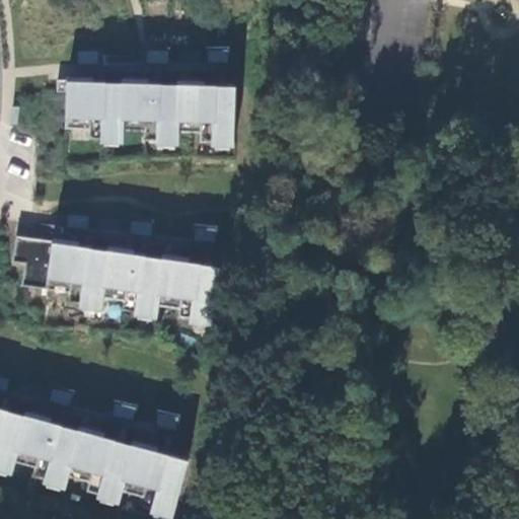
[(208,60),(228,60),(229,49),(208,49),(208,60)]
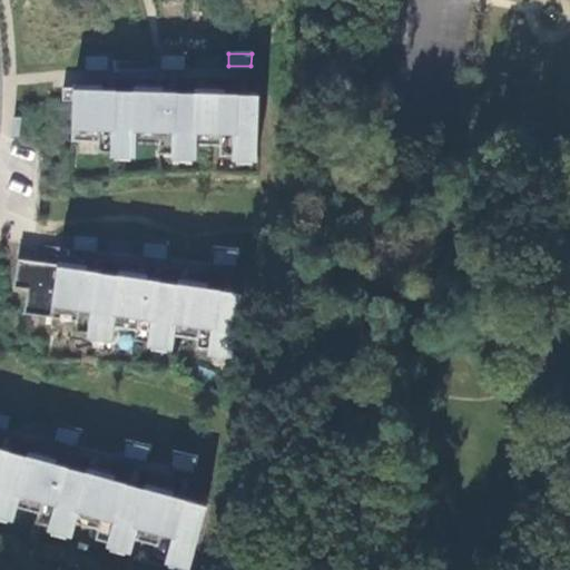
[(87,68),(108,68),(108,55),(87,55),(87,68)]
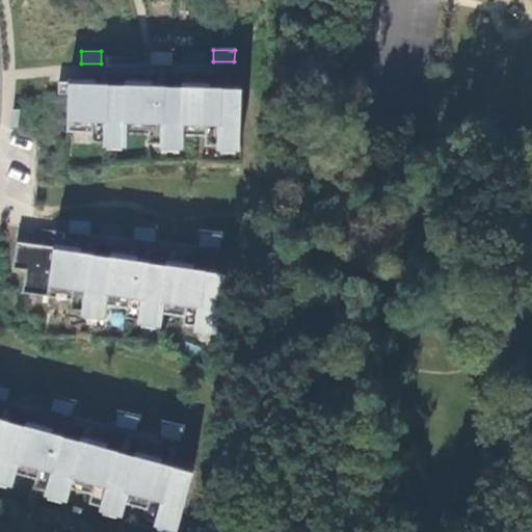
[(153,62),(174,62),(174,51),(153,51),(153,62)]
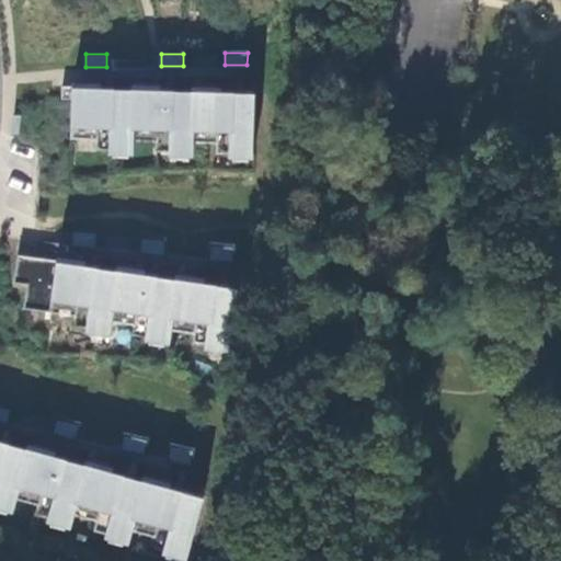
[(191,65),(218,65),(218,55),(191,55),(191,65)]
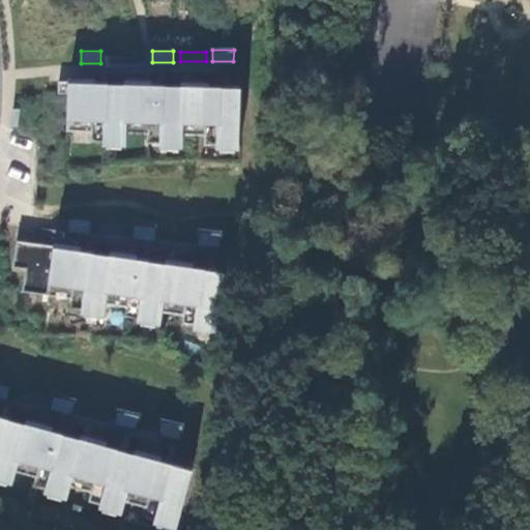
[(238,148),(240,89),(208,88),(208,83),(182,82),(182,87),(151,86),(151,81),(126,80),(126,85),(94,84),(94,79),(70,78),(69,81),(58,81),(58,92),(69,92),(68,129),(91,130),(90,140),(104,140),(102,144),(126,145),(127,130),(147,131),(147,141),(159,142),(159,146),(182,147),(182,133),(205,134),(205,144),(216,144),(216,148),(238,148)]
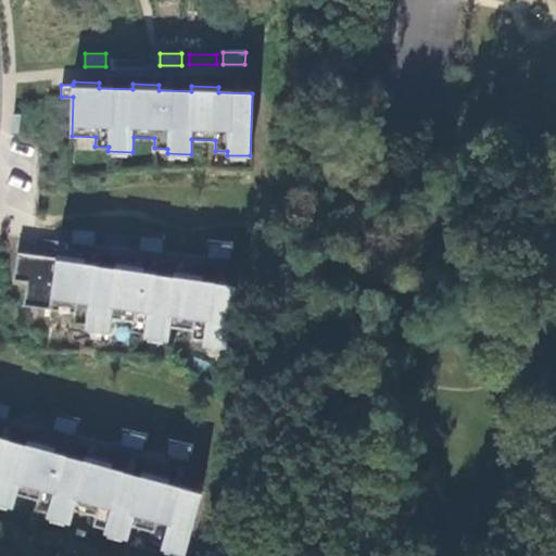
[(72,241),(95,243),(97,230),(73,228),(72,241)]
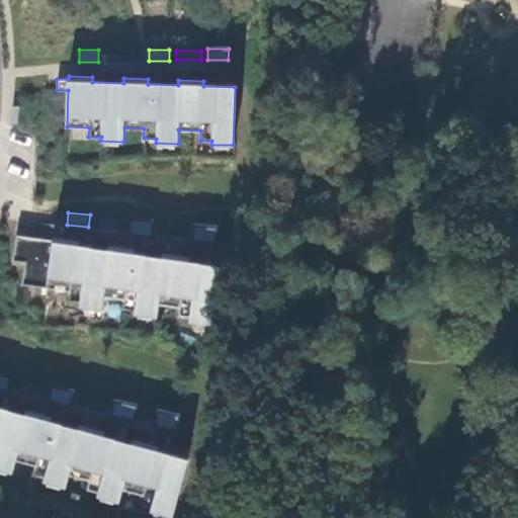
[(97,228),(122,230),(123,220),(98,217),(97,228)]
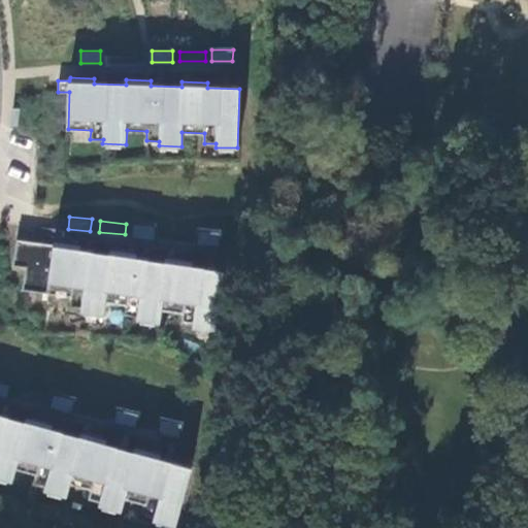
[(132,235),(155,237),(157,226),(134,223),(132,235)]
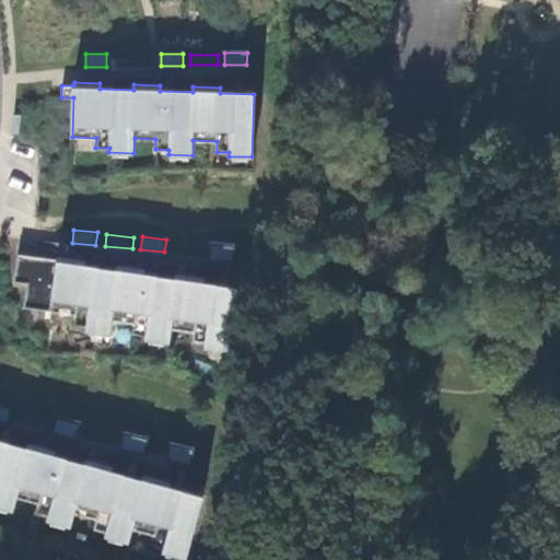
[(210,256),(232,258),(233,245),(211,244),(210,256)]
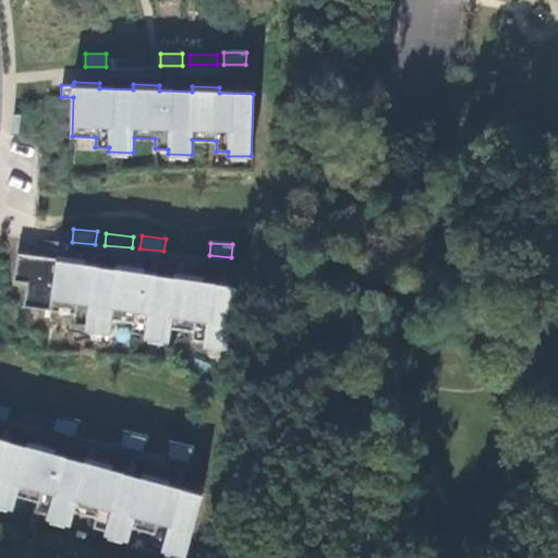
[(227,350),(235,287),(202,281),(203,276),(177,273),(176,278),(143,274),(143,267),(118,264),(117,269),(84,265),(85,259),(59,255),(59,258),(19,253),(14,279),(27,281),(24,305),(74,313),(73,323),(86,325),(85,329),(110,332),(112,318),(134,322),(132,331),(145,334),(145,338),(168,341),(170,327),(194,330),(192,340),(204,342),(204,347),(227,350)]
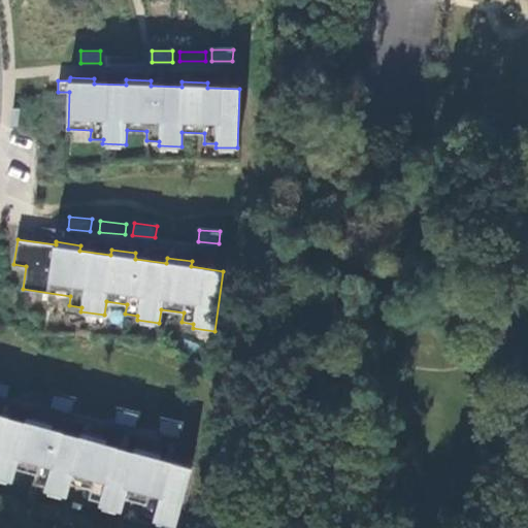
[(0,394),(8,396),(10,385),(0,383),(0,394)]
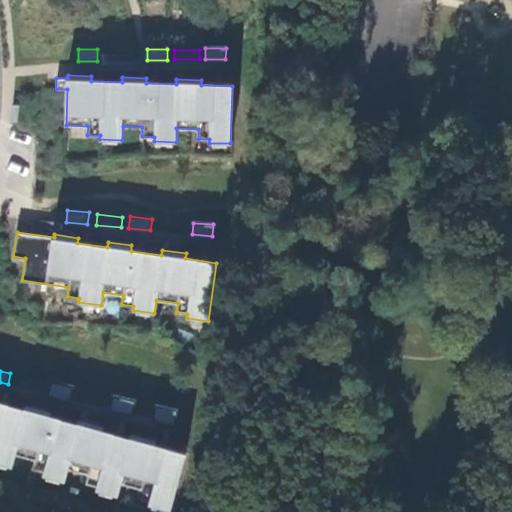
[(17,386),(42,392),(44,383),(19,377),(17,386)]
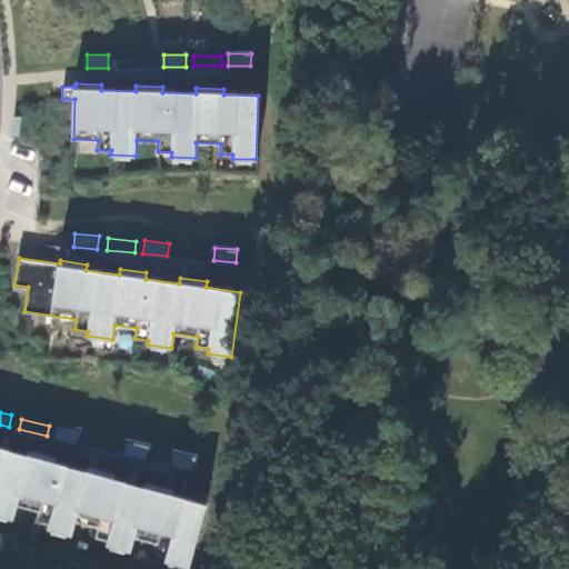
[(56,438),(79,442),(81,430),(58,426),(56,438)]
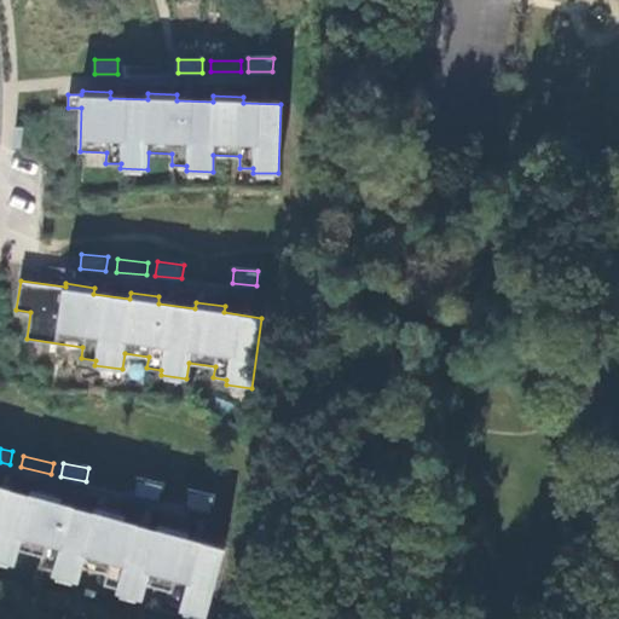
[(134,492),(160,498),(163,485),(138,479),(134,492)]
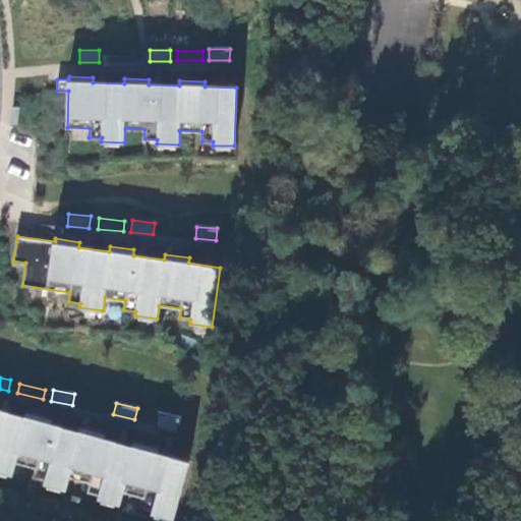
[(172,518),(188,461),(157,453),(158,448),(135,442),(133,447),(104,439),(105,433),(81,427),(80,431),(50,423),(51,418),(27,412),(25,417),(0,410),(0,471),(12,475),(16,462),(37,467),(34,476),(46,479),(45,483),(66,489),(69,476),(91,482),(89,491),(99,495),(98,498),(119,504),(123,490),(143,496),(141,506),(153,509),(152,513),(172,518)]
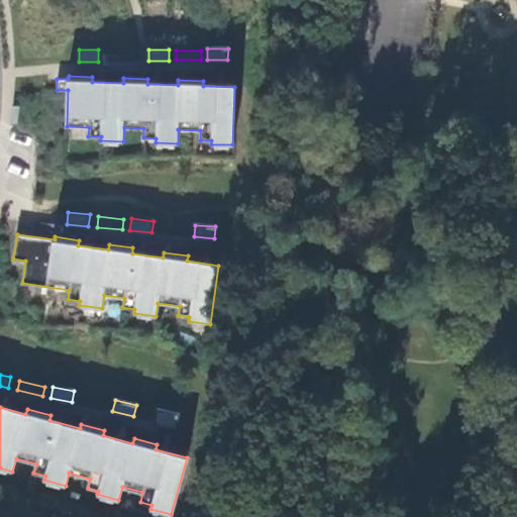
[(157,421),(177,425),(179,415),(159,410),(157,421)]
